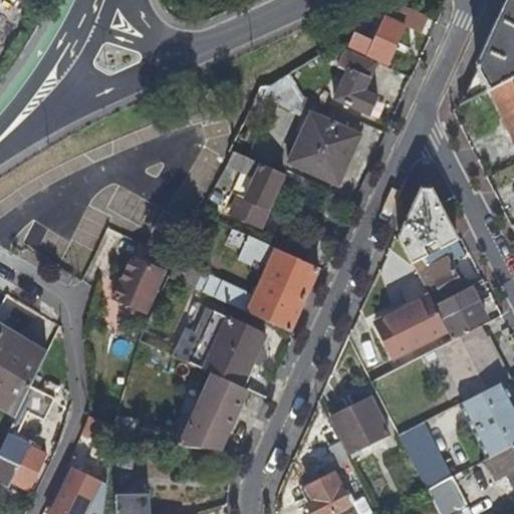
[(513,0),(507,0),(459,107),(489,92),(513,78),(513,0)]
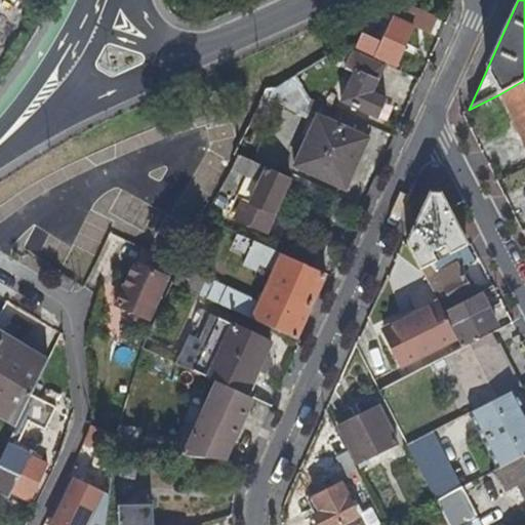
[(417,15),(399,6),(398,8),(394,6),(392,7),(385,23),(389,25),(380,43),(361,34),(355,46),(348,43),(342,46),(372,59),(374,57),(394,67),(417,15)]
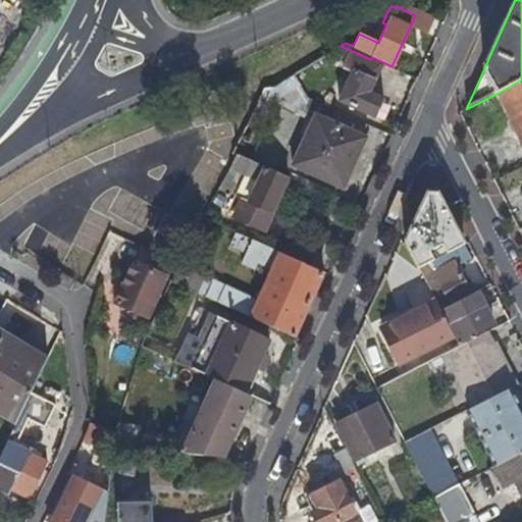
[(368,92),(380,64),(370,59),(341,46),(322,57),(352,71),(338,101),(373,117),(381,99),(368,92)]
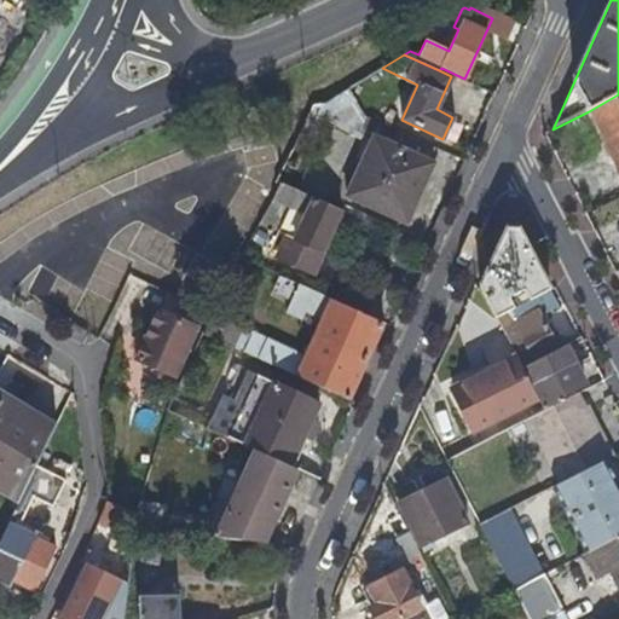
[(358,104),(348,88),(324,103),(335,120),(359,132),(362,128),(366,117),(358,104)]
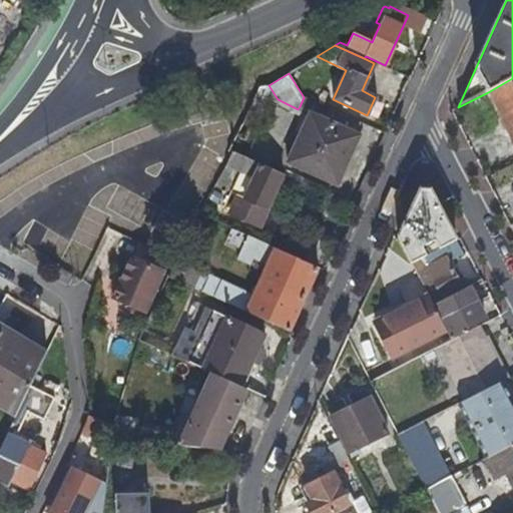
[(512,78),(488,92),(512,139),(512,78)]
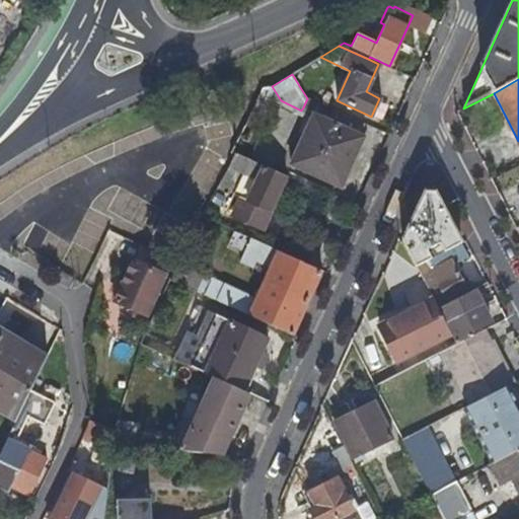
[(301,110),(281,100),(277,103),(311,120),(313,114),(314,113),(303,107),(301,110)]
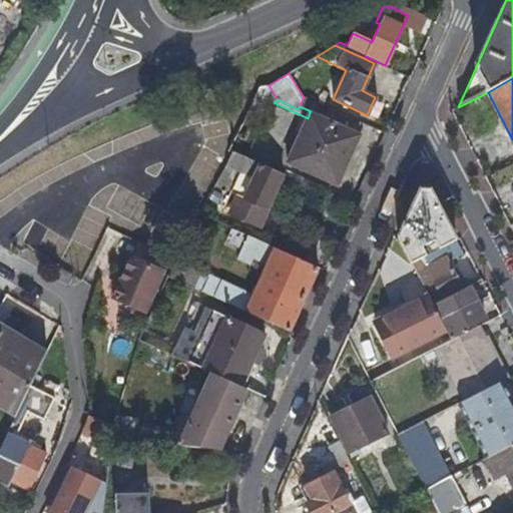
[(360,135),(310,112),(308,118),(287,162),(341,187),(342,185),(336,182),(348,156),(350,157),(360,135)]
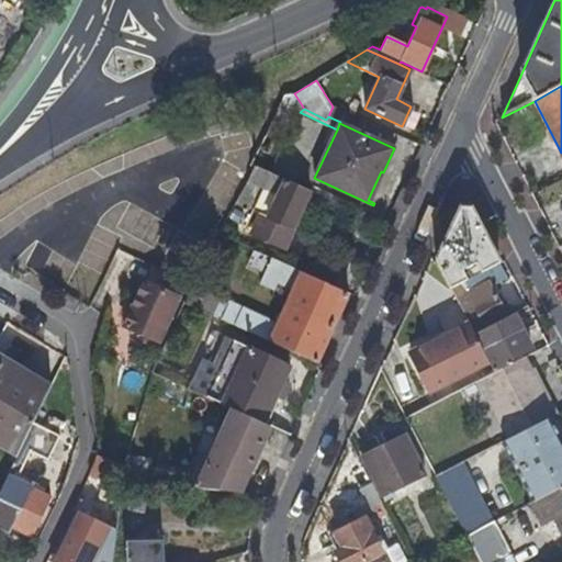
[(282,248),(310,190),(256,166),(254,165),(233,204),(245,210),(257,186),(268,191),(249,233),(282,248)]
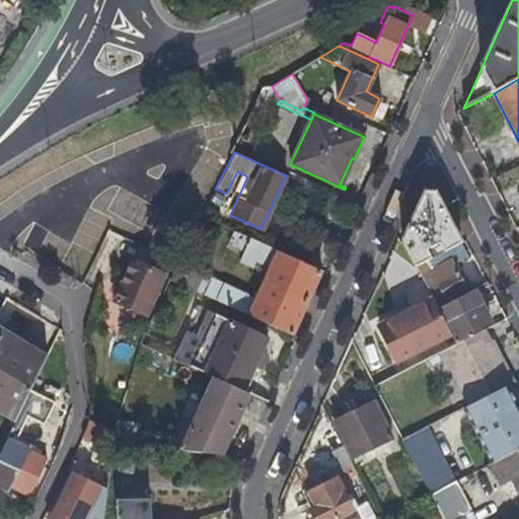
[(432,248),(436,256),(442,253),(461,244),(435,193),(424,193),(402,240),(416,266),(431,258),(427,250),(432,248)]
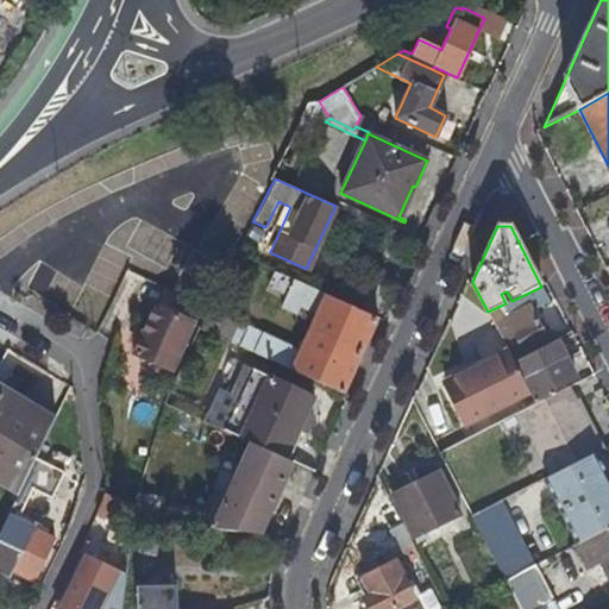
[(336,277),(327,295),(358,309),(366,293),(336,277)]
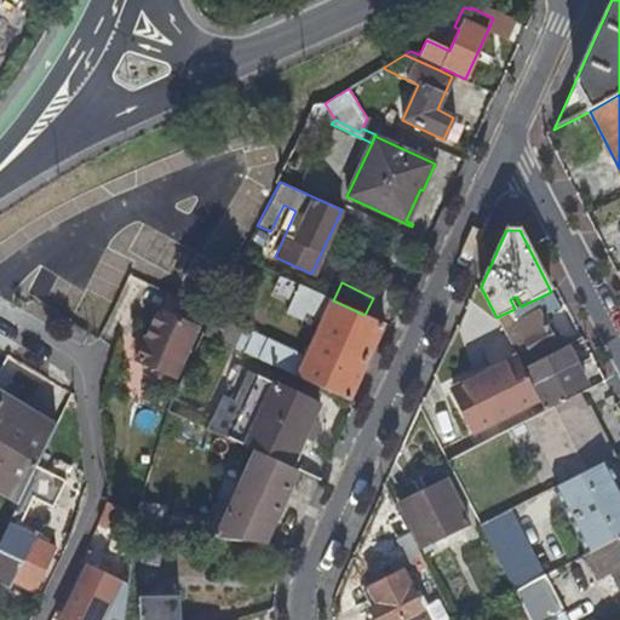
[(349,401),(384,325),(365,315),(333,300),(332,300),(299,285),(287,311),(302,320),(305,311),(323,320),(309,352),(303,350),(300,356),(267,340),(253,334),(251,338),(212,321),(205,334),(236,349),(245,352),(257,359),(263,361),(282,371),(297,377),(302,379),(333,394),(349,401)]
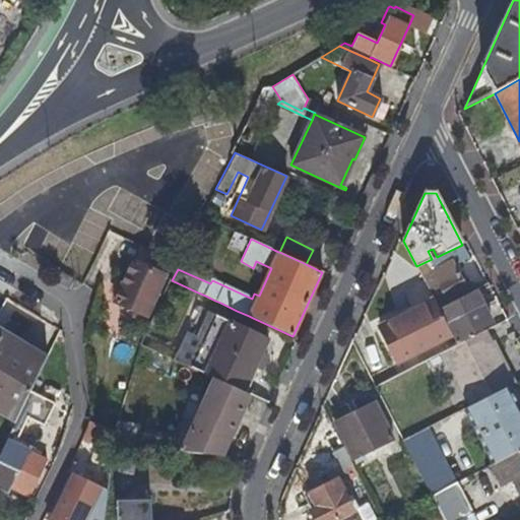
[(458,265),(469,259),(462,245),(443,254),(446,262),(451,260),(458,265)]
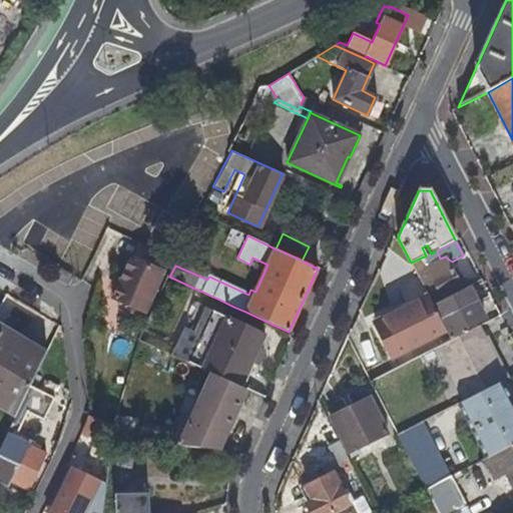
[(160,271),(167,258),(145,246),(140,244),(133,258),(160,271)]
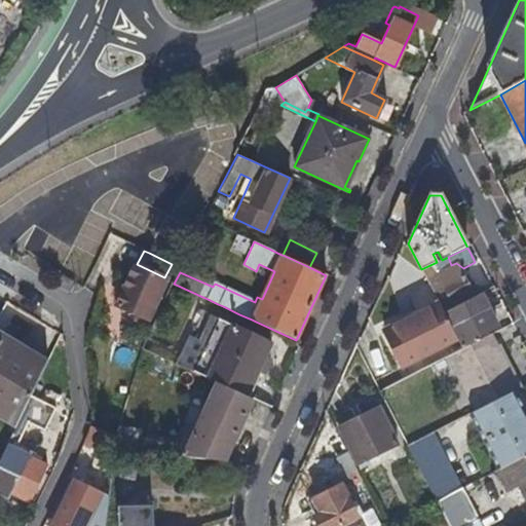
[(451,265),(448,257),(442,260),(437,262),(421,269),(438,301),(444,313),(475,298),(456,263),(451,265)]
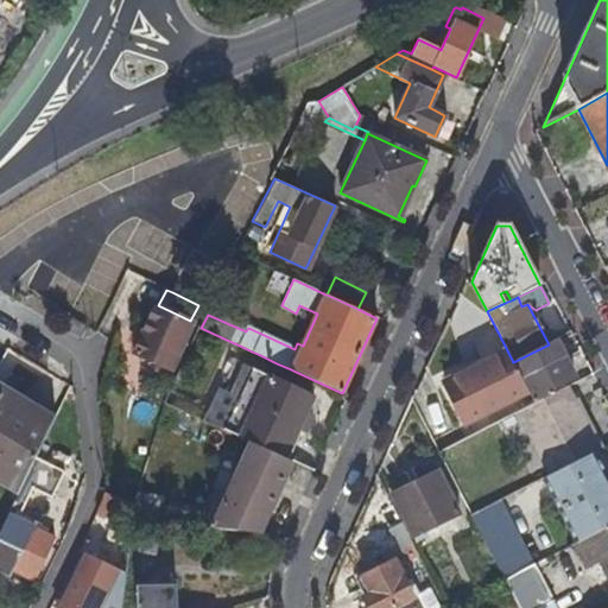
[(153,303),(131,352),(169,369),(190,321),(158,305),(153,303)]
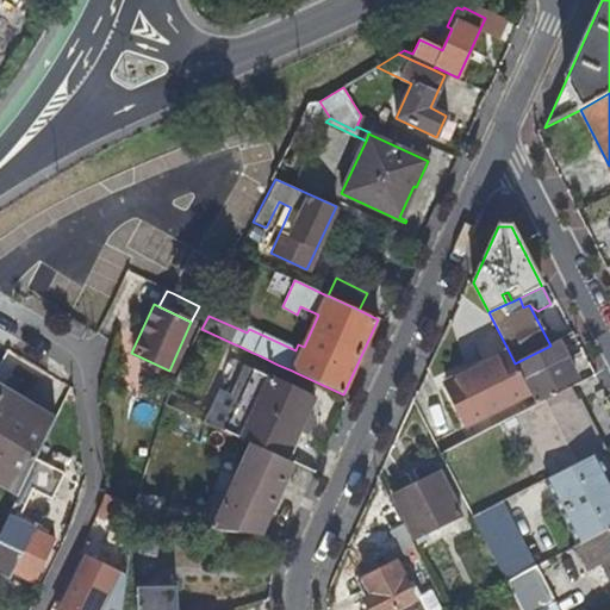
[(576,380),(556,343),(551,346),(515,363),(529,391),(536,405),(551,398),(548,393),(576,380)]
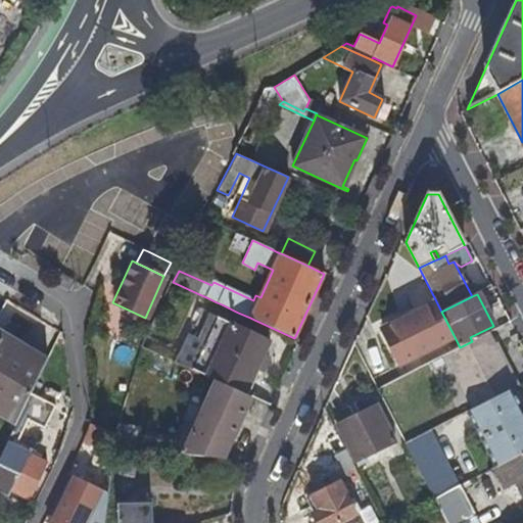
[(395,364),(454,335),(441,312),(435,299),(378,329),(395,364)]
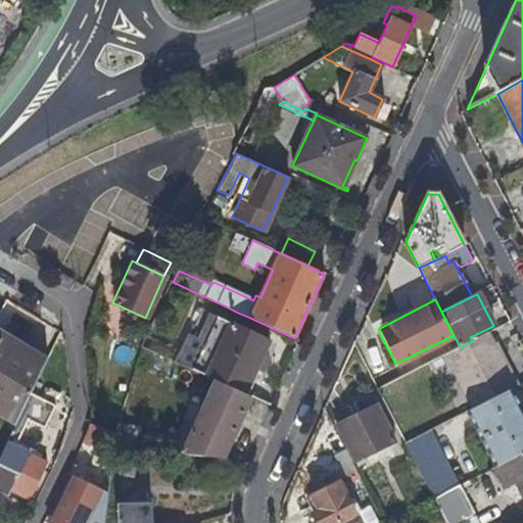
[(270,342),(202,312),(186,347),(201,354),(194,370),(216,380),(246,394),(264,357),(270,342)]
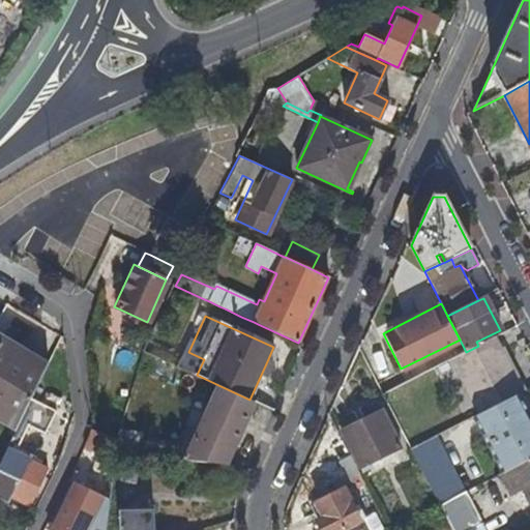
[(476,342),(478,346),(494,339),(502,334),(500,330),(476,342)]
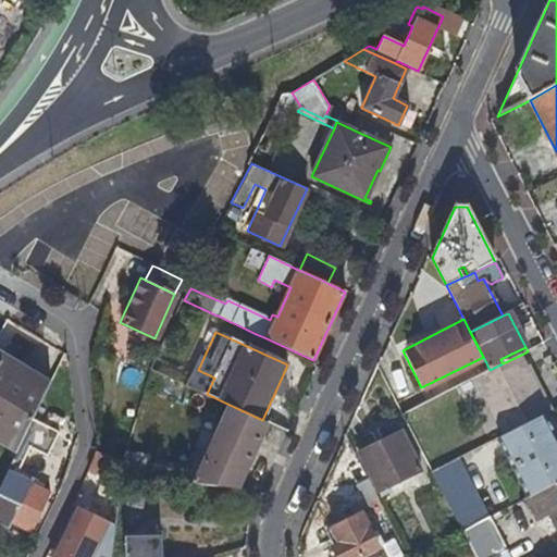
[(549,413),(519,356),(503,363),(490,370),(474,378),(505,436),(543,417),(549,413)]
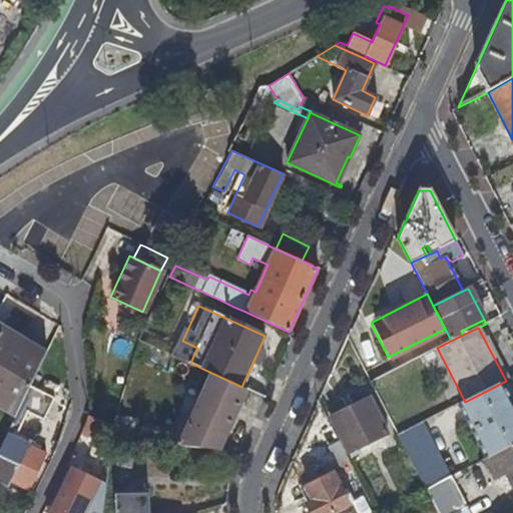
[(43,357),(0,331),(0,397),(19,408),(29,386),(43,357)]
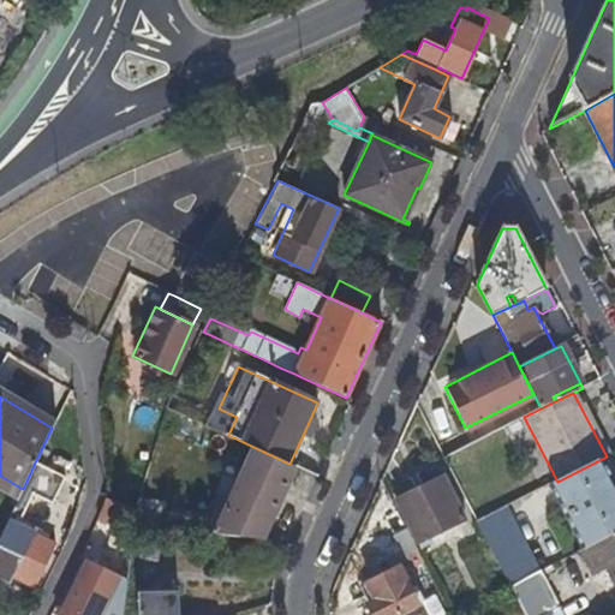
[(447,412),(425,422),(445,458),(465,448),(447,412)]
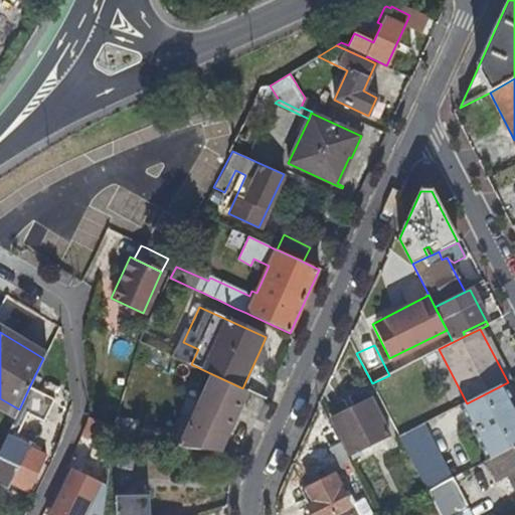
[(267,355),(260,351),(242,388),(245,390),(258,363),(262,365),(267,355)]
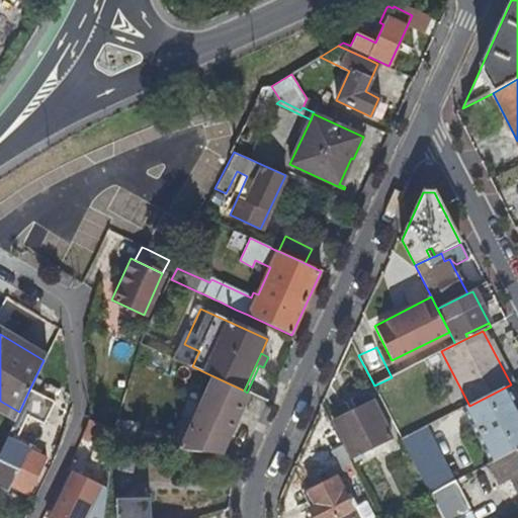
[(222,455),(249,394),(247,393),(244,391),(213,376),(180,451),(222,455)]
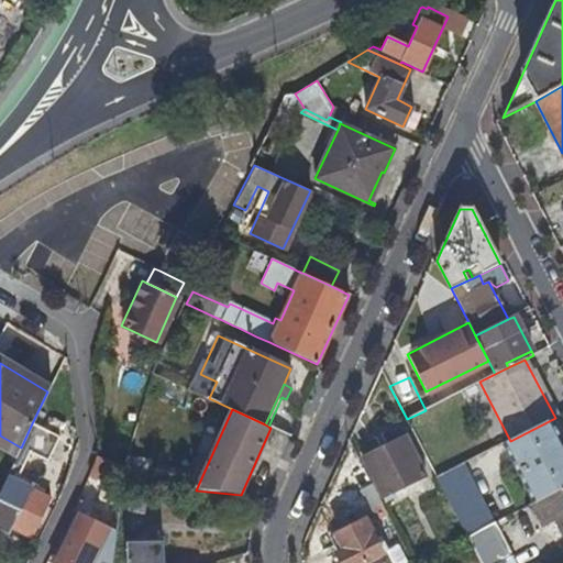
[(36,427),(53,434),(57,424),(42,417),(36,427)]
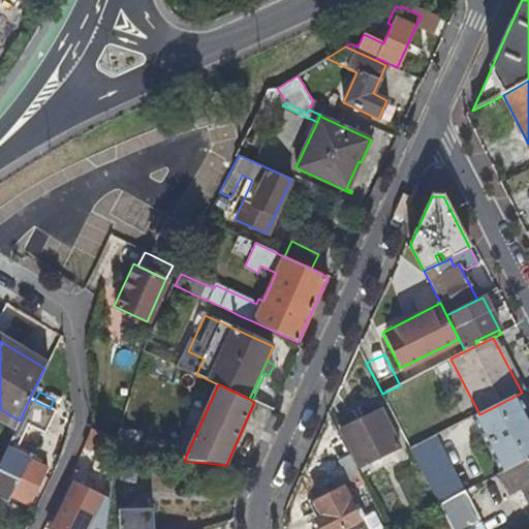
[(528,458),(528,421),(516,396),(479,414),(473,417),(501,473),(528,458)]
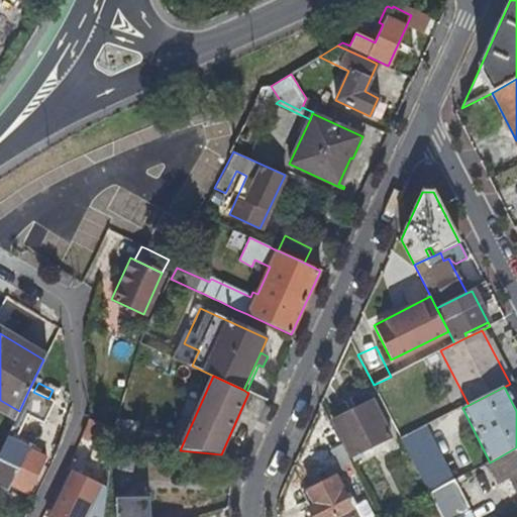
[(48,399),(33,392),(29,389),(19,411),(10,429),(20,434),(29,416),(42,422),(53,401),(48,399)]
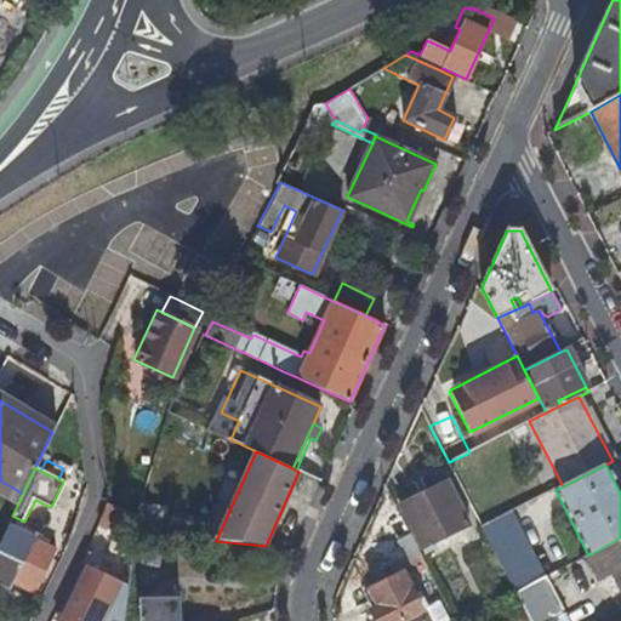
[(448,482),(400,506),(421,548),(469,523),(448,482)]
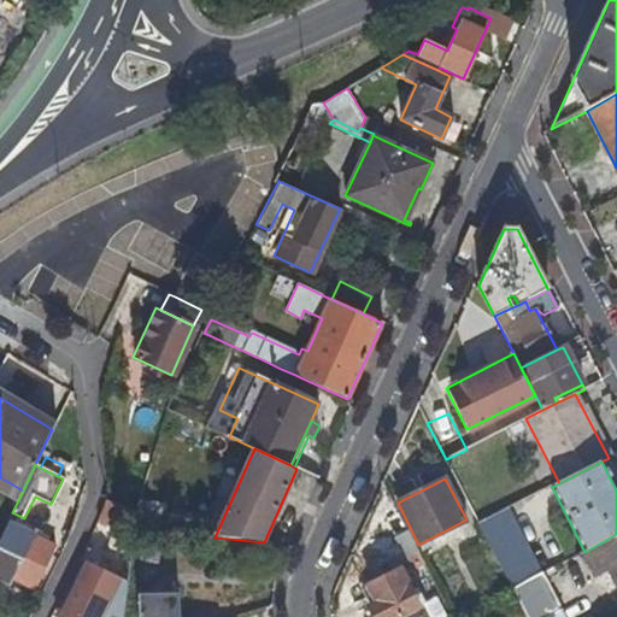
[(133,513),(117,506),(105,526),(124,536),(130,528),(131,521),(133,513)]
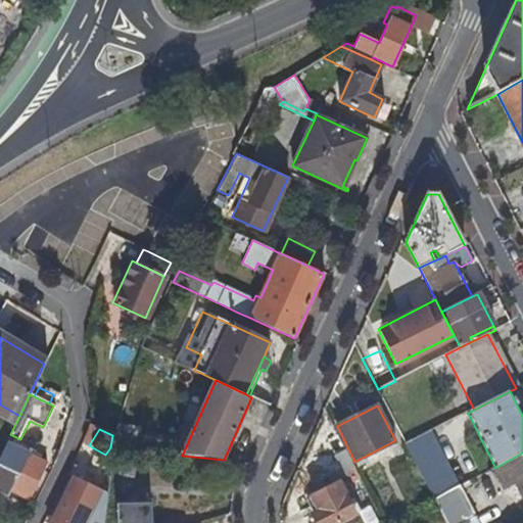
[(459,486),(430,431),(406,443),(433,498),(459,486)]
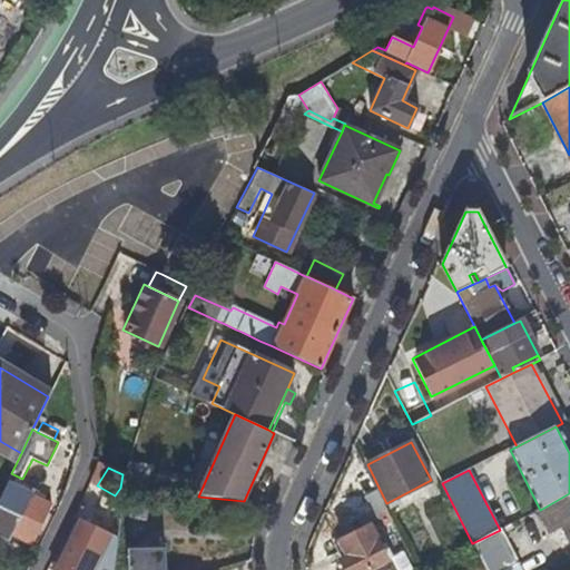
[(22,479),(11,473),(0,495),(0,537),(7,542),(11,534),(30,543),(49,504),(18,489),(22,479)]
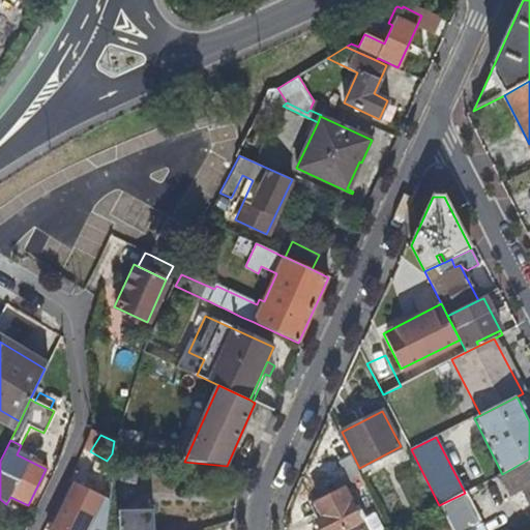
[(142,444),(142,447),(141,457),(166,460),(167,447),(142,444)]
